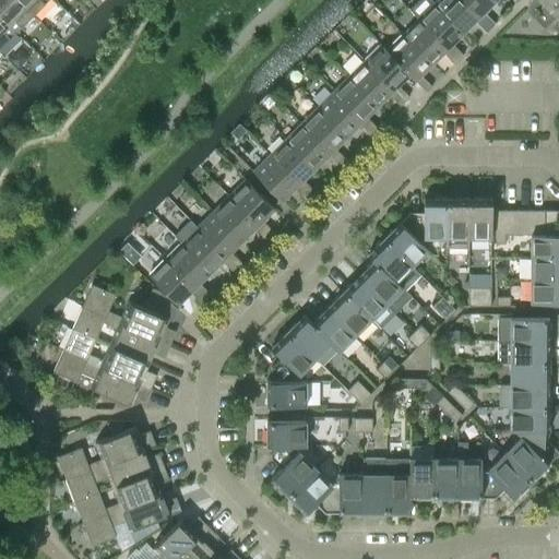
[(0,0),(0,16),(13,31),(32,13),(18,0),(0,0)]
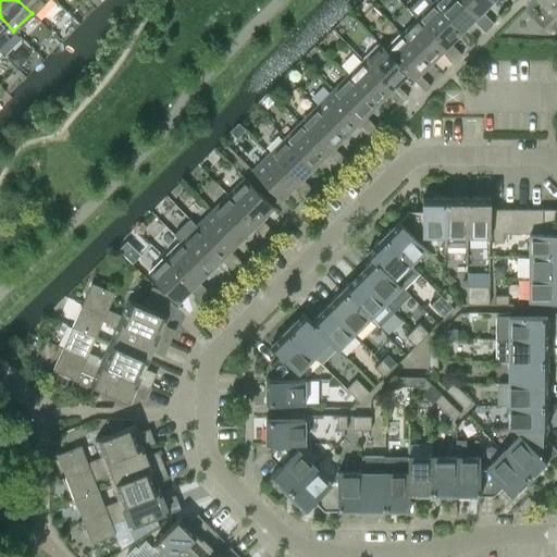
[(17,0),(32,13),(44,0),(17,0)]
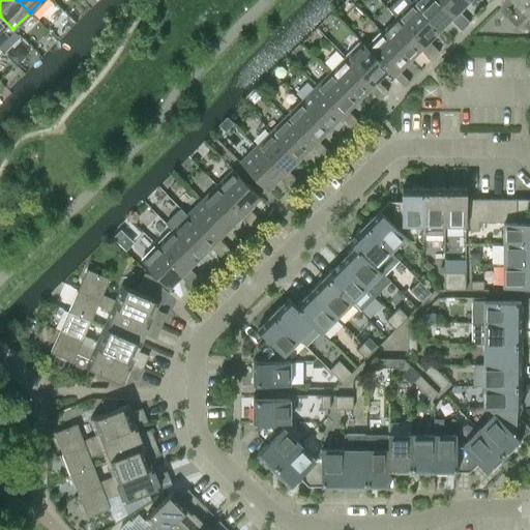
[(438,31),(410,4),(411,3),(408,0),(395,0),(387,9),(396,18),(395,19),(423,46),(428,41),(438,31)]
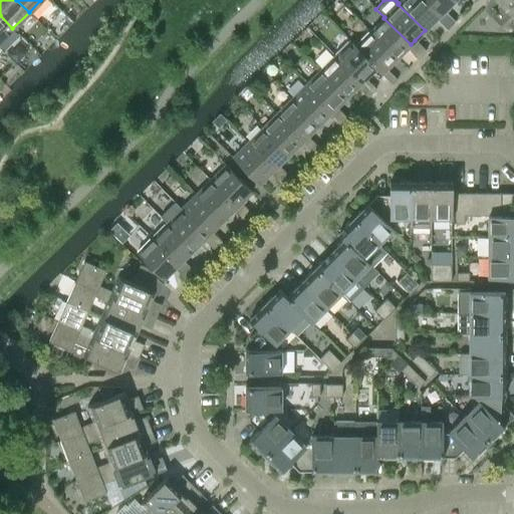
[(449,16),(444,11),(439,16),(423,0),(401,0),(399,3),(398,4),(425,30),(436,19),(441,24),(449,16)]
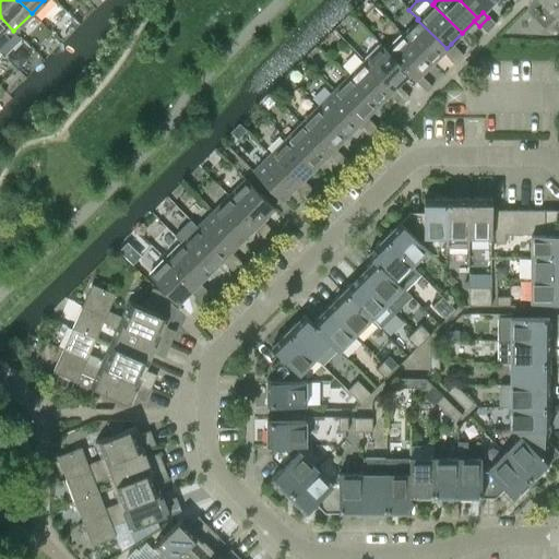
[(460,0),(477,18),(483,12),(494,2),(491,0),(460,0)]
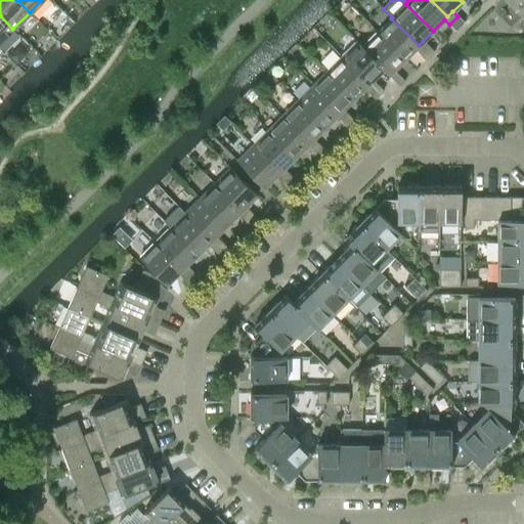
[(0,41),(12,29),(0,15),(0,41)]
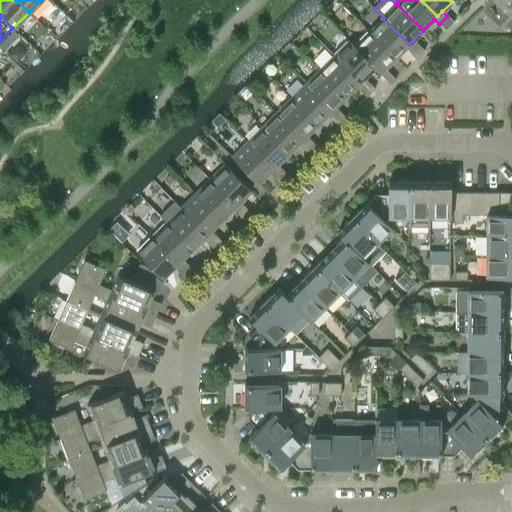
[(453,22),(447,16),(439,24),(445,30),(453,22)]
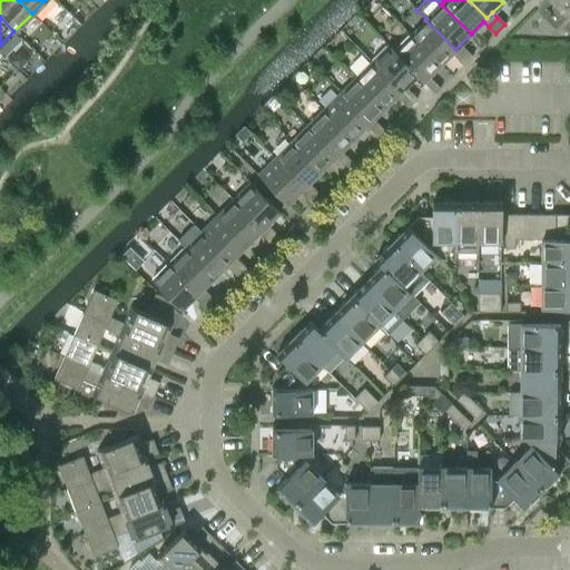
[(457,59),(465,50),(460,45),(455,49),(425,20),(409,36),(439,66),(451,53),(457,59)]
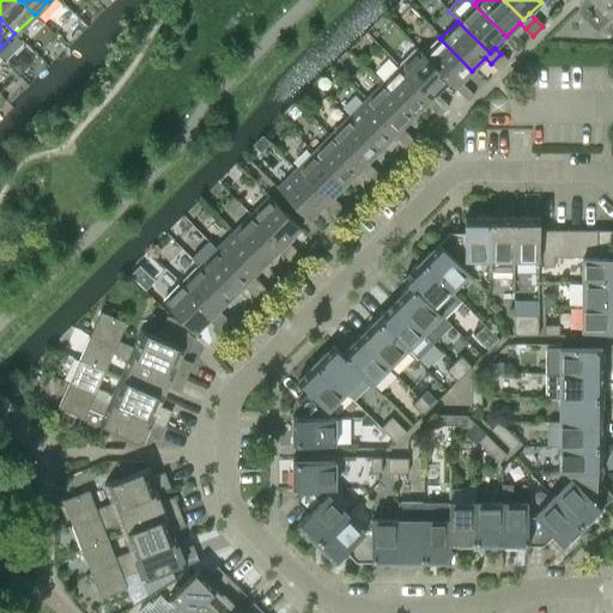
[(424,55),(448,80),(447,82),(448,82),(467,101),(473,95),(461,83),(472,71),(439,38),(424,55)]
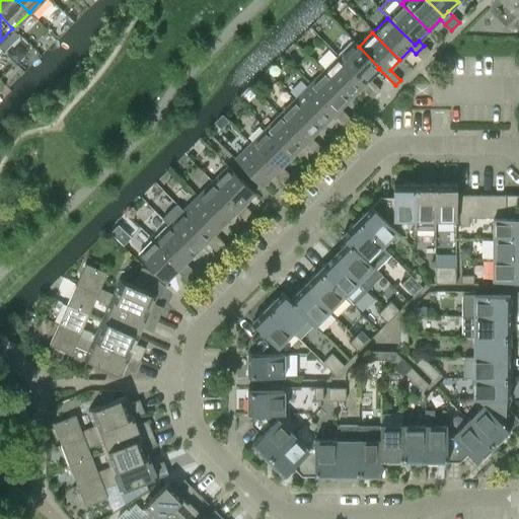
[(338,56),(364,83),(369,79),(379,69),(378,69),(379,68),(359,47),(353,41),(338,56)]
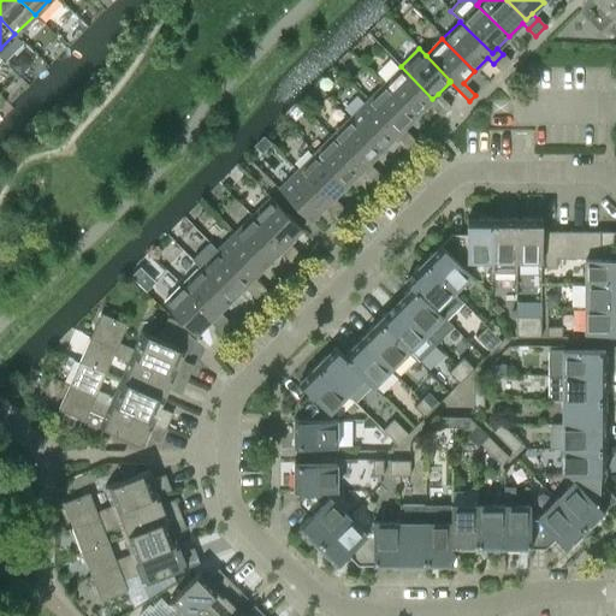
[(510,61),(503,54),(493,64),(501,71),(510,61)]
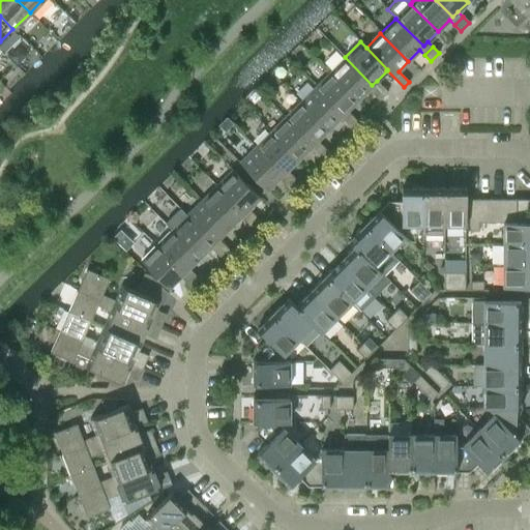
[(373,93),(381,85),(377,81),(372,85),(345,57),(329,72),(357,100),(369,89),(373,93)]
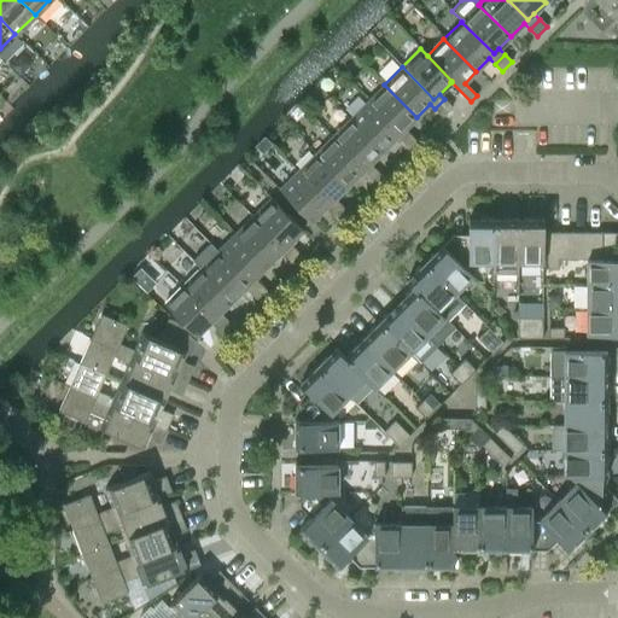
[(398,133),(404,129),(417,117),(384,85),(367,101),(398,133)]
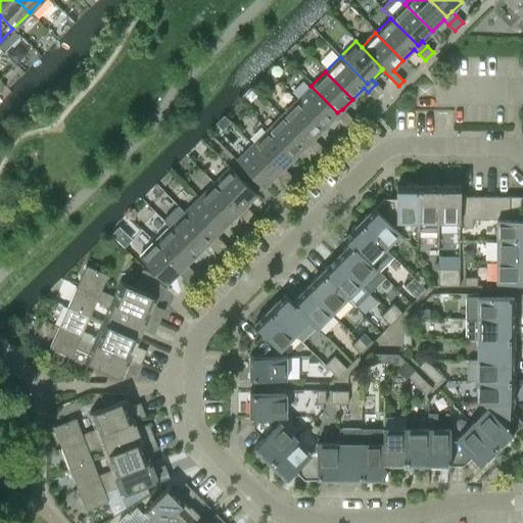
[(376,84),(368,92),(374,99),(382,91),(376,84)]
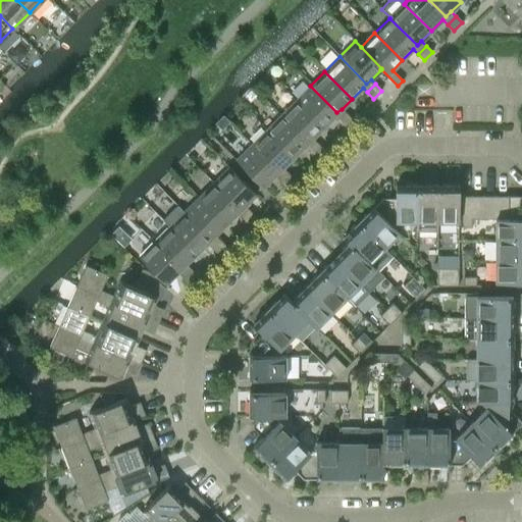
[(337,121),(346,113),(342,109),(336,112),(310,86),(295,101),(322,127),(333,117),(337,121)]
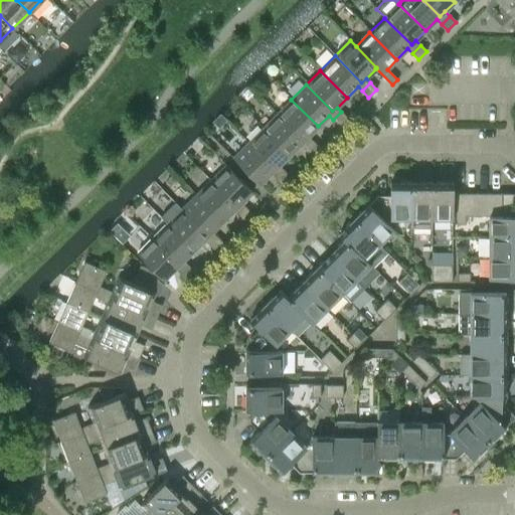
[(308,137),(318,126),(291,100),(277,114),(303,140),(308,137)]
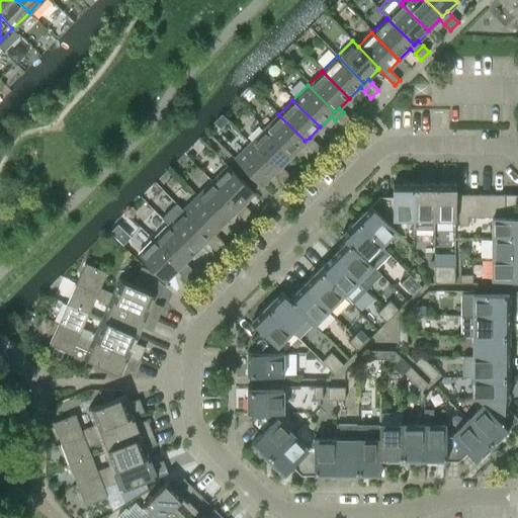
[(343,112),(335,120),(341,127),(349,118),(343,112)]
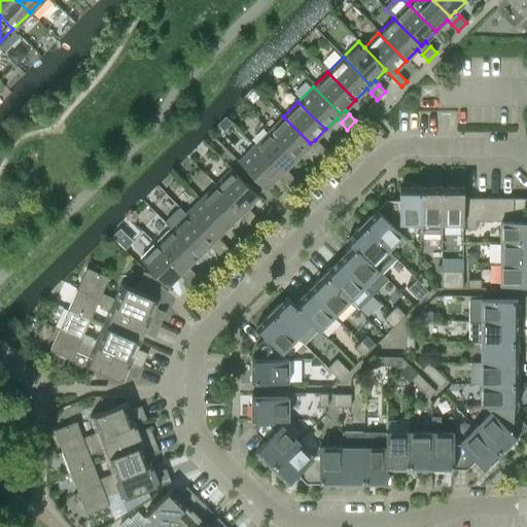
[(311,152),(319,144),(315,140),(310,143),(283,116),(268,132),(295,160),(307,148),(311,152)]
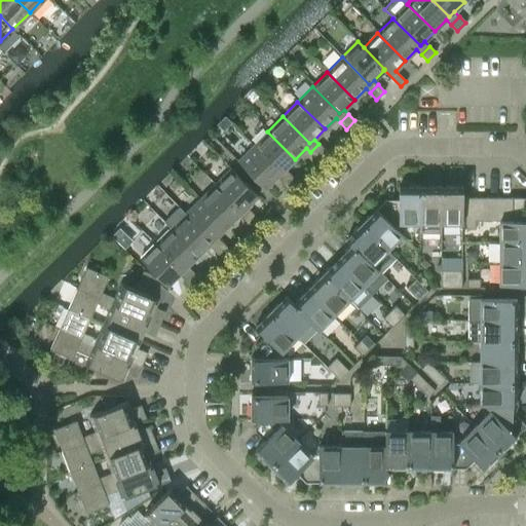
[(285,168),(295,159),(267,132),(253,146),(279,173),(285,168)]
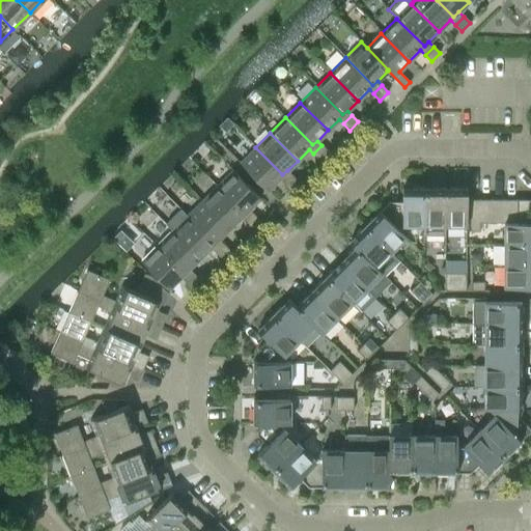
[(322,145),(313,154),(319,160),(328,151),(322,145)]
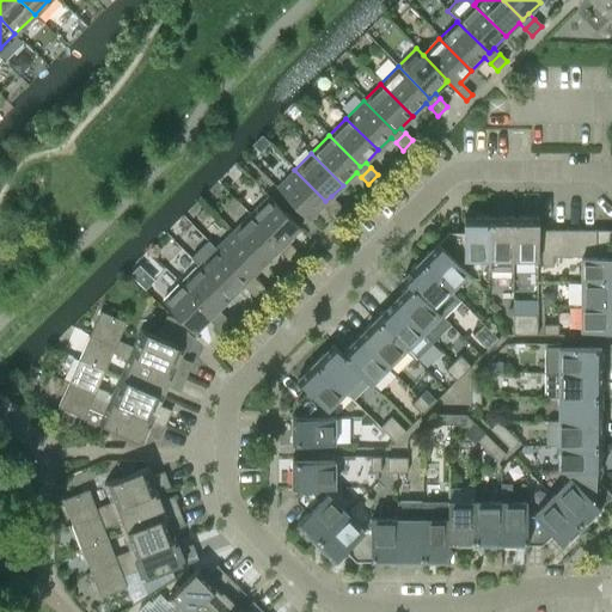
[(328,212),(337,202),(331,196),(325,201),(294,170),(276,188),(308,220),(322,206),(328,212)]
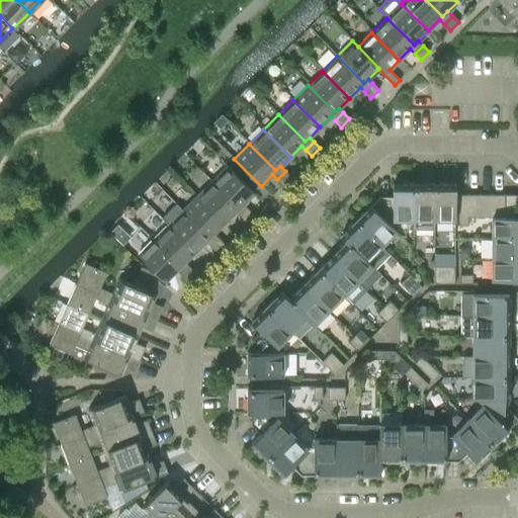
[(210,181),(238,208),(243,204),(254,193),(227,166),(210,181)]
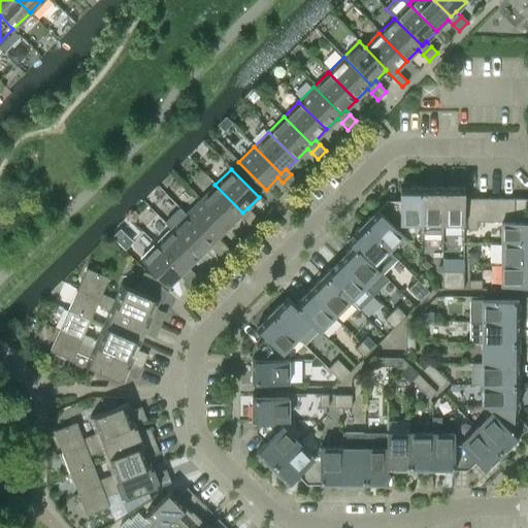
[(291,174),(283,183),(288,189),(296,180),(291,174)]
